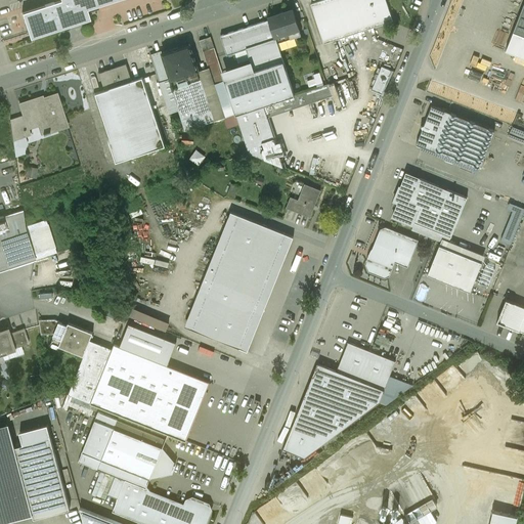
[(60,0),(22,12),(30,39),(90,19),(87,9),(116,0),(60,0)]
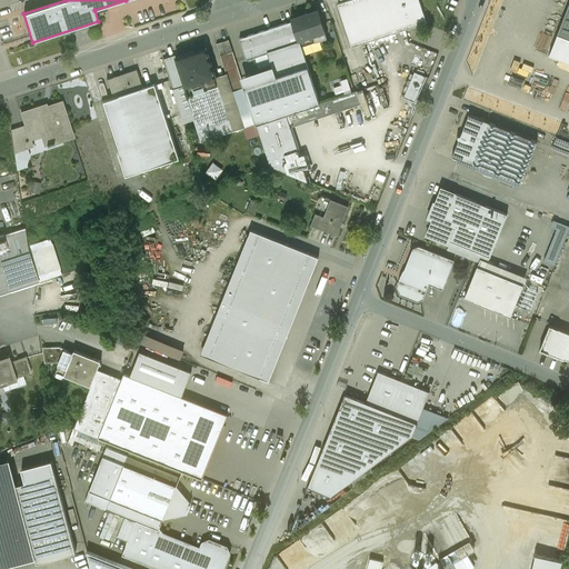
[(418,0),(350,0),(338,5),(351,48),(427,23),(418,0)]
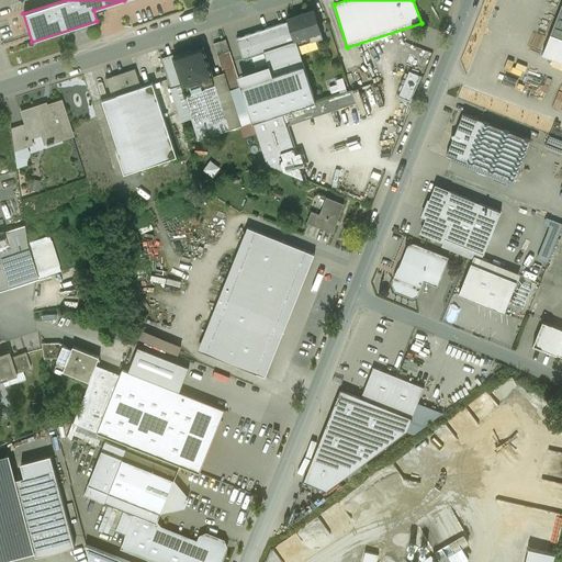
[(561,2),(550,34),(561,38),(561,2)]
